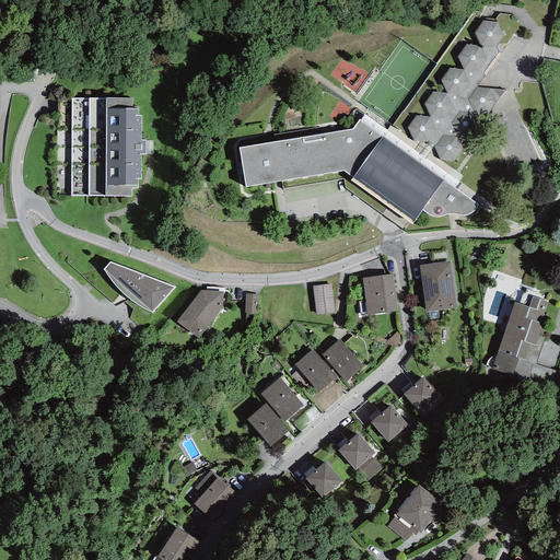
[(498,23),(482,21),(475,33),(479,45),(478,46),(466,45),(457,56),(464,70),(450,68),(441,80),(446,94),(433,92),(424,104),(430,117),(416,116),(407,127),(413,141),(429,141),(434,146),(441,160),(455,161),(488,113),(504,90),(476,88),(485,76),(483,73),(499,53),(496,47),(499,42),(503,36),(498,23)]
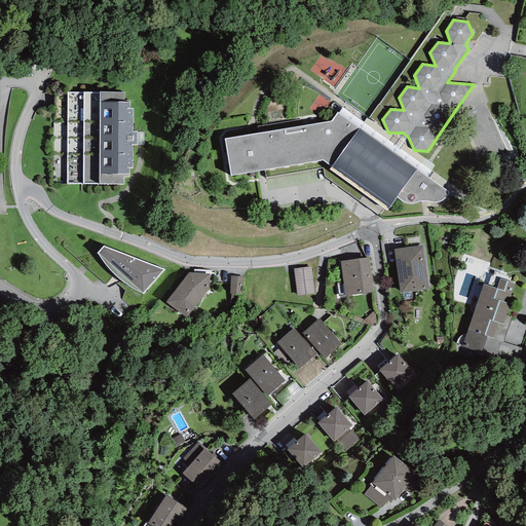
[(124,92),(53,91),(52,184),(123,185),(124,177),(129,177),(129,167),(133,167),(133,145),(137,145),(137,132),(133,132),(133,109),(129,109),(129,100),(124,100),(124,92)]
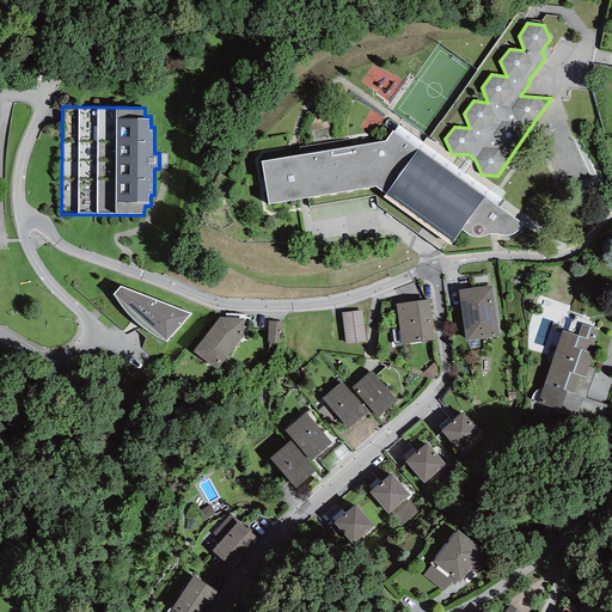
[(399,124),(395,132),(500,207),(503,201),(399,124)]
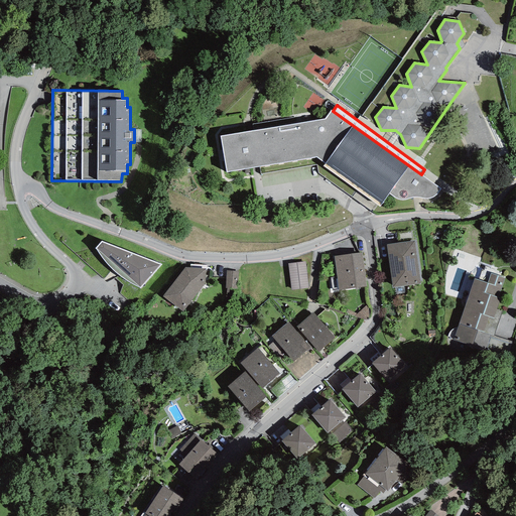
[(326,119),(221,136),(226,172),(259,166),(316,157),(326,163),(323,165),(377,205),(379,207),(389,194),(390,195),(394,198),(399,200),(404,200),(408,200),(411,198),(416,197),(420,198),(423,199),(428,199),(432,198),(436,195),(440,188),(421,174),(333,111),(332,110),(326,119)]
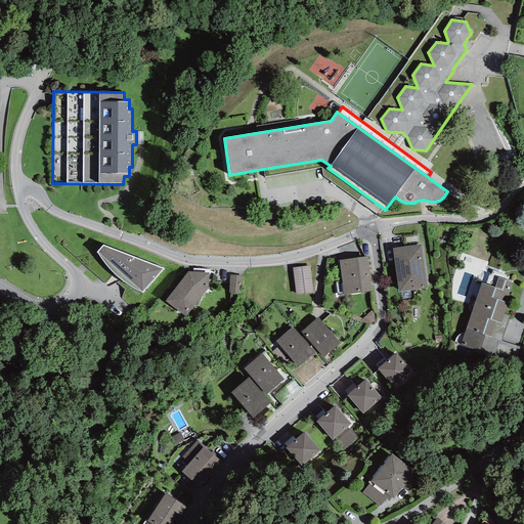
[(379,215),(383,208),(328,168),(331,166),(321,160),(263,169),(264,177),(321,167),(323,175),(379,215)]
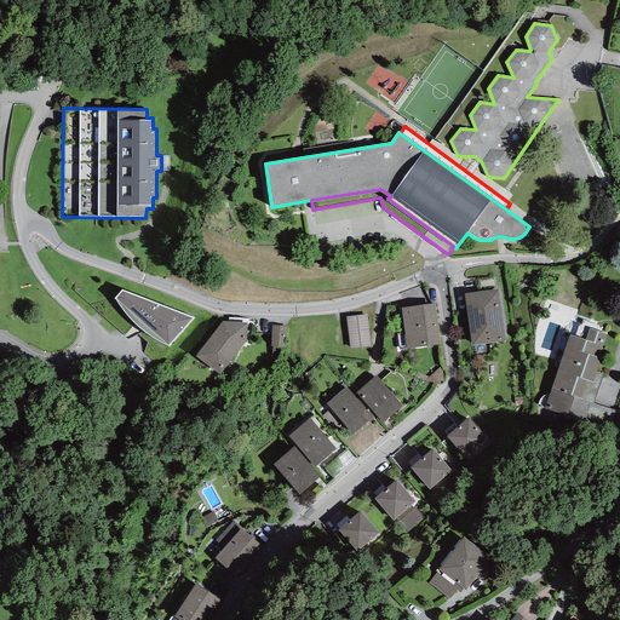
[(498,290),(465,294),(472,345),(505,342),(498,290)]
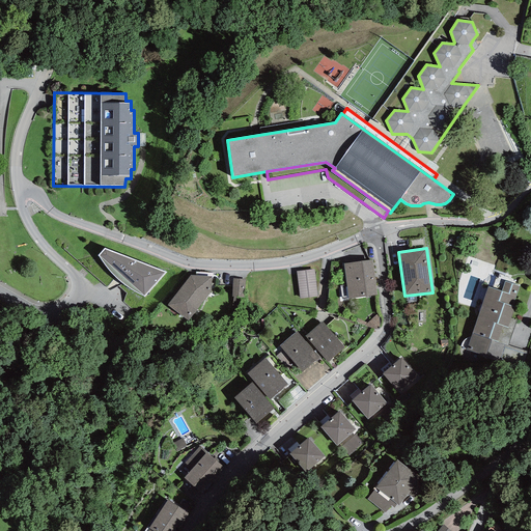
[(104,249),(98,255),(102,260),(104,264),(108,269),(111,273),(116,278),(124,285),(132,290),(141,296),(144,297),(167,272),(104,249)]
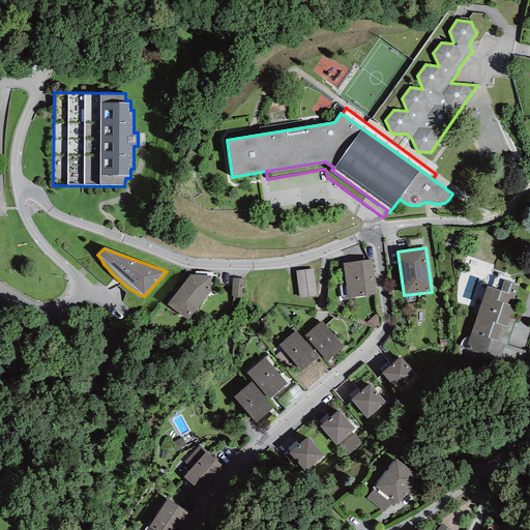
[(372,259),(343,263),(347,298),(376,294),(372,259)]
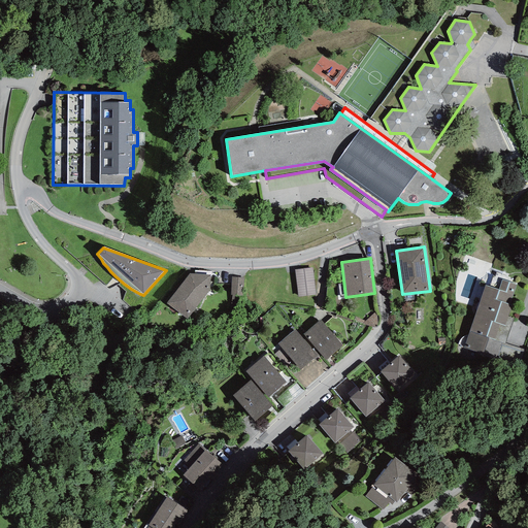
[(312,268),(295,269),(298,297),(315,295),(312,268)]
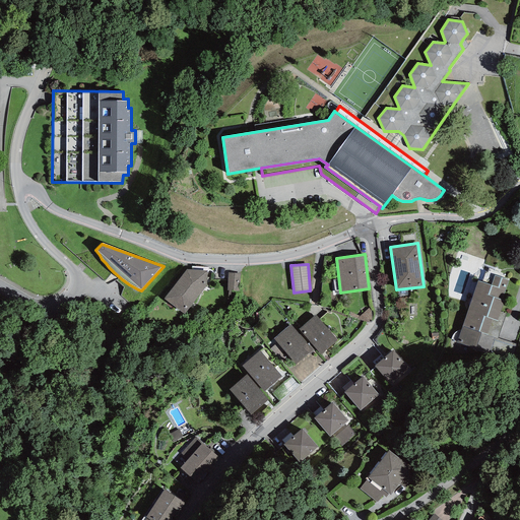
[(208,271),(186,269),(164,299),(184,314),(205,286),(207,286),(208,271)]
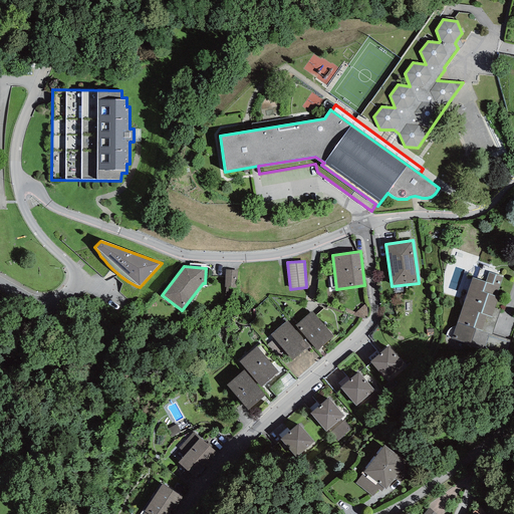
[(237,270),(225,270),(225,287),(237,288),(237,270)]
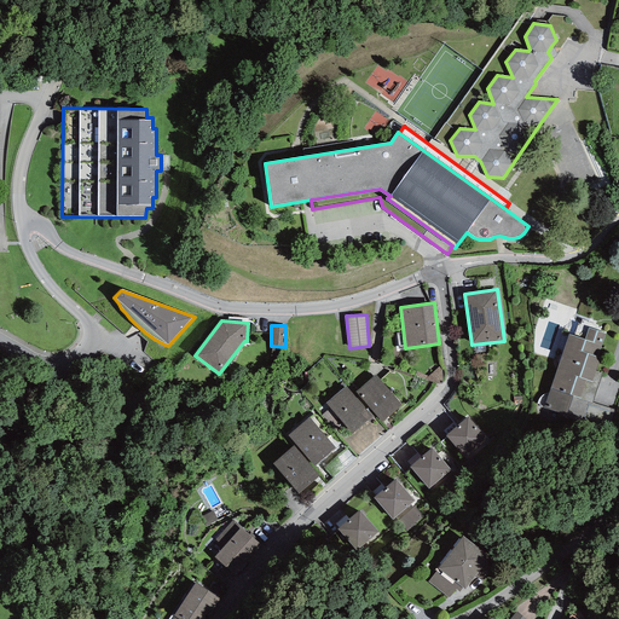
[(605,334),(589,328),(585,340),(568,334),(542,414),(565,422),(573,397),(579,399),(586,380),(591,382),(595,371),(600,358),(597,357),(605,334)]
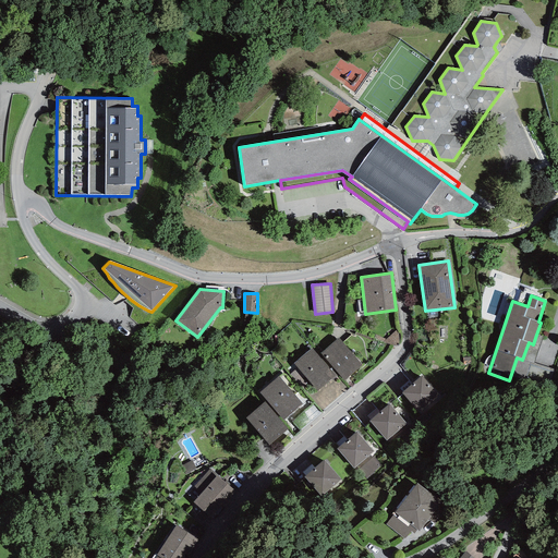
[(396,330),(383,342),(398,346),(400,342),(398,334),(396,330)]
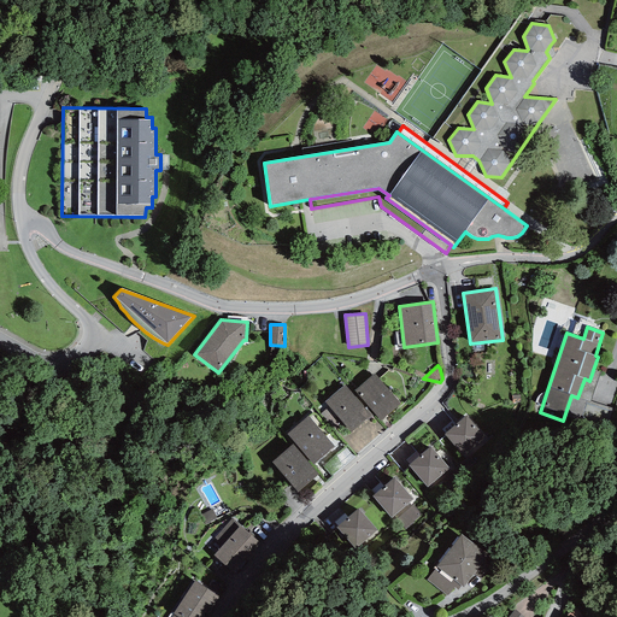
[(600,371),(593,370),(589,381),(585,378),(577,398),(571,395),(563,421),(579,424),(587,400),(591,401),(600,371)]
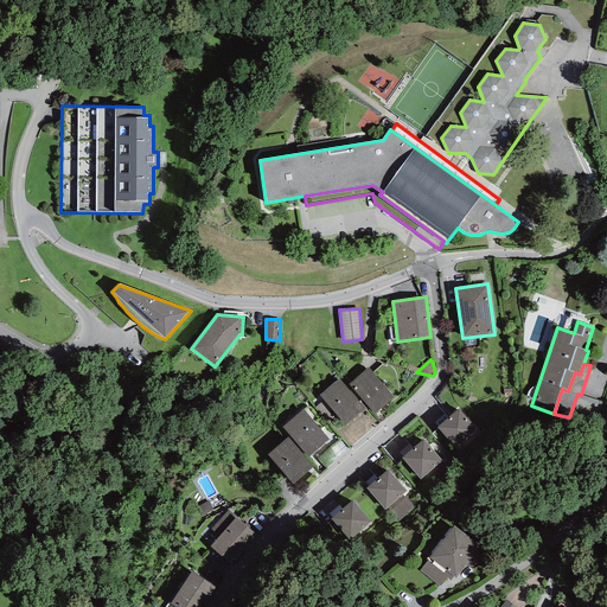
[(368,368),(349,384),(375,413),(393,397),(368,368)]
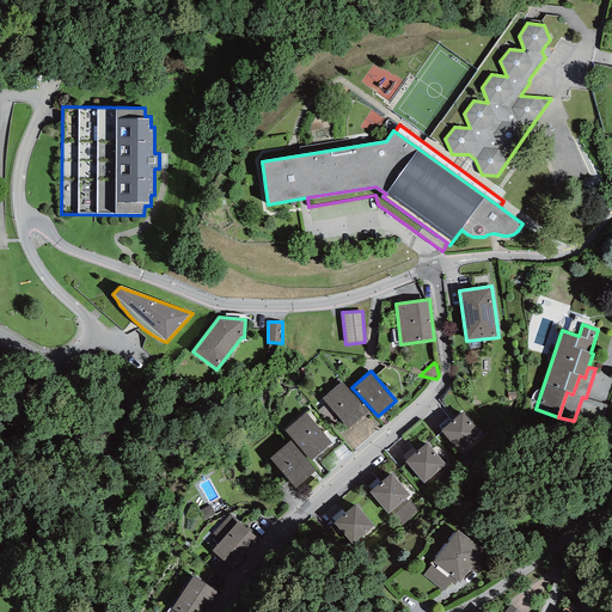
[(342,381),(322,398),(347,429),(367,412),(342,381)]
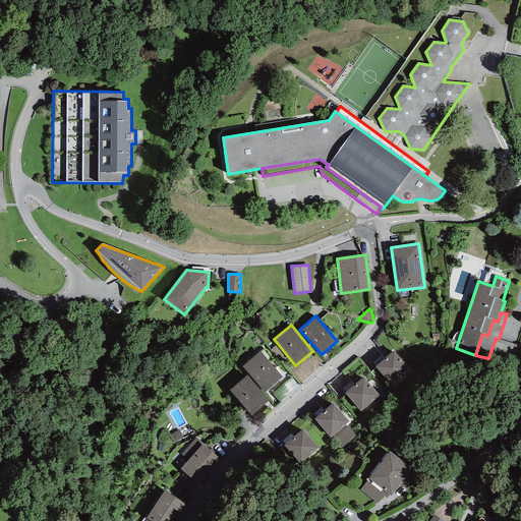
[(499,339),(496,338),(488,358),(511,365),(518,345),(499,339)]
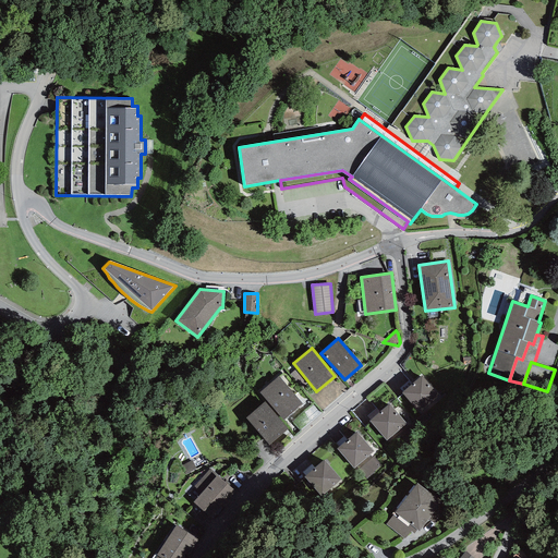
[(279,376),(261,392),(283,420),(302,403),(279,376)]
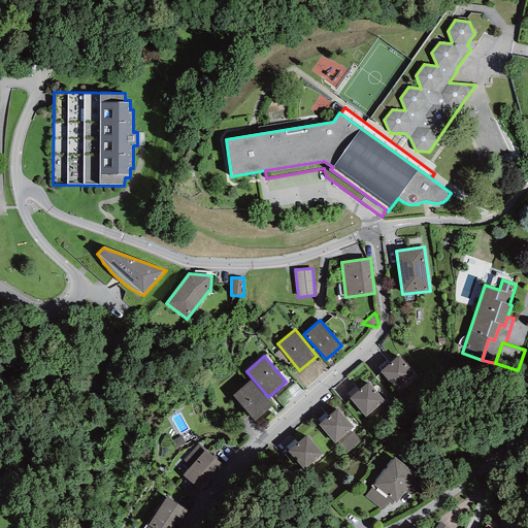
[(399,356),(380,371),(396,390),(415,374),(399,356)]
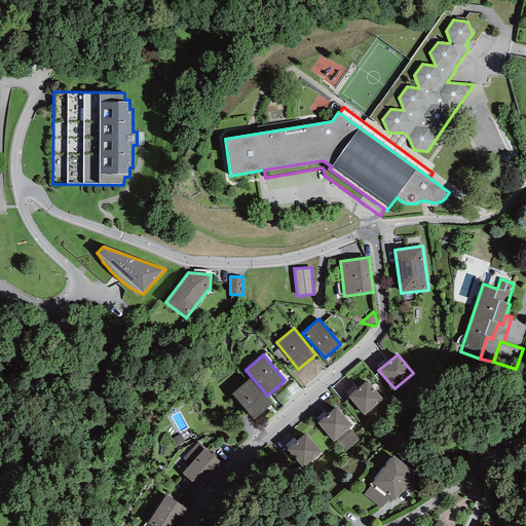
[(271,405),(250,378),(231,393),(253,419),(271,405)]
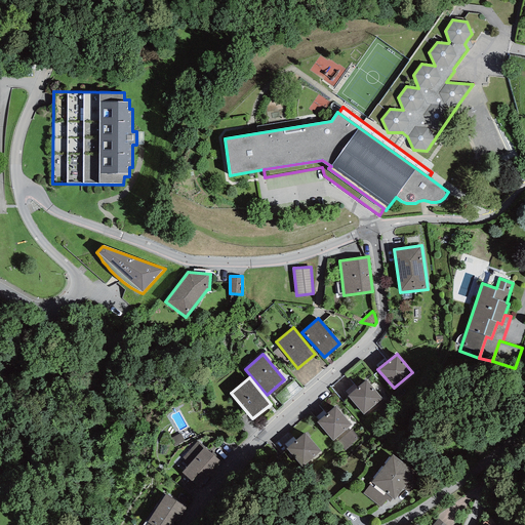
[(365,380),(348,396),(363,414),(381,399),(365,380)]
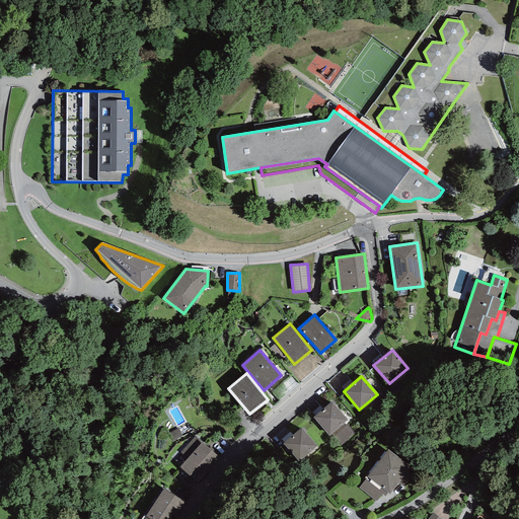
[(331,402),(313,418),(328,436),(347,420),(331,402)]
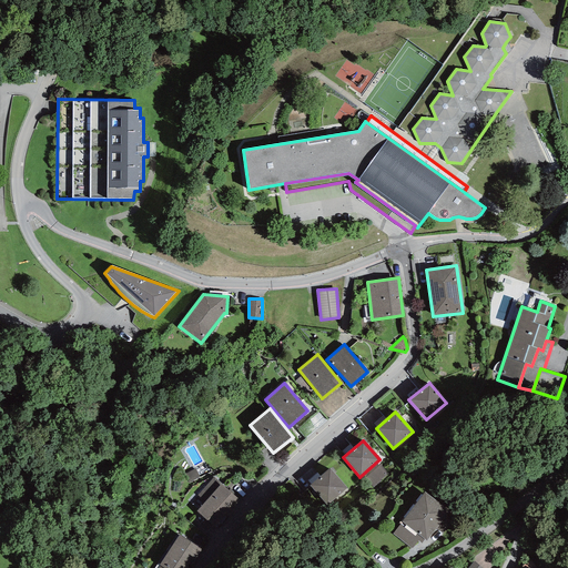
[(347,488),(330,468),(318,477),(320,477),(310,486),(327,506),(347,488)]
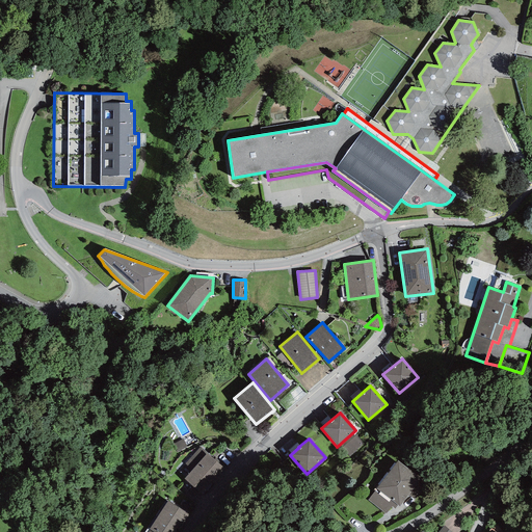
[(224,470),(201,447),(185,464),(191,471),(184,479),(202,495),(224,470)]
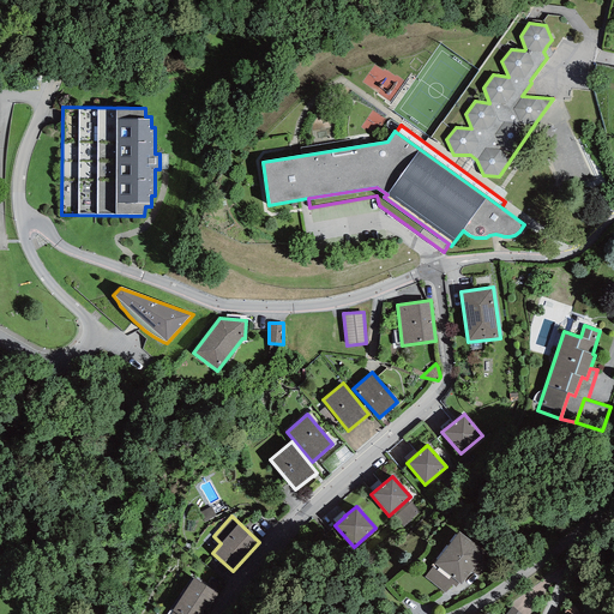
[(486,552),(458,531),(434,564),(425,577),(445,594),(452,584),(456,588),(459,583),(461,584),(486,552)]
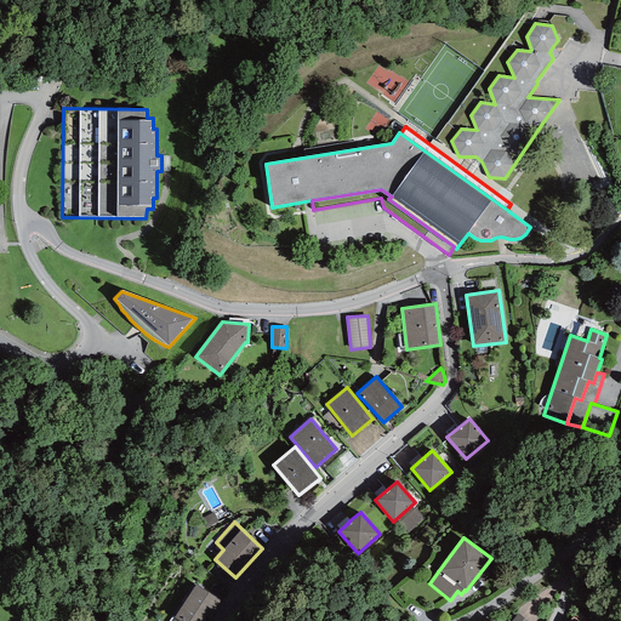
[(209,620),(222,602),(195,585),(171,620),(209,620)]
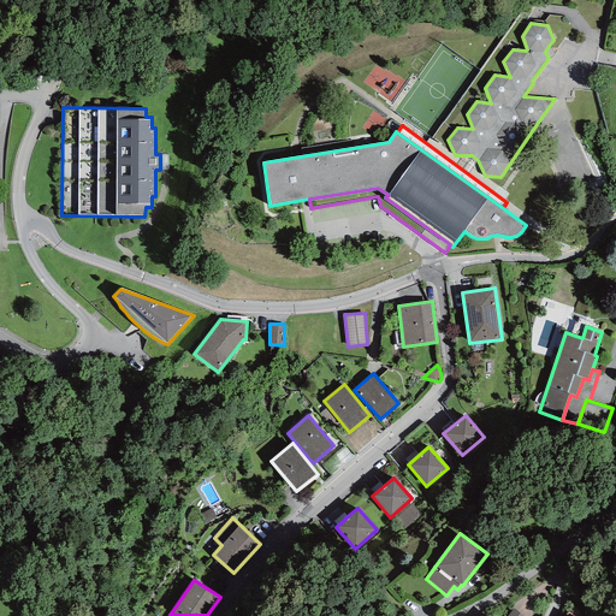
All buildings are outlined.
